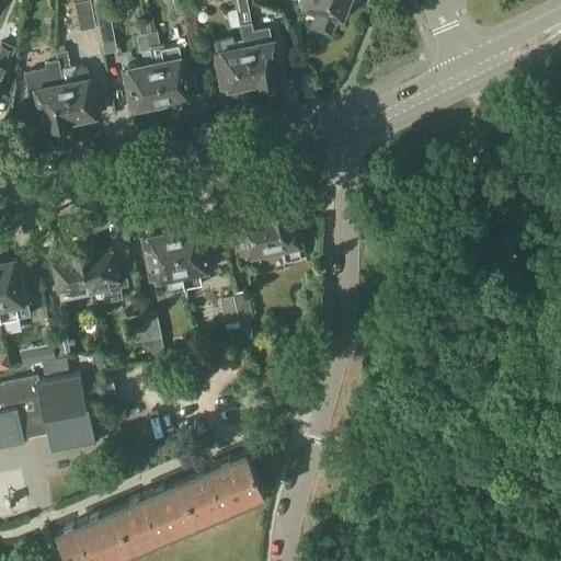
[(73,1),(79,30),(95,26),(89,0),(75,0),(76,1),(73,1)]
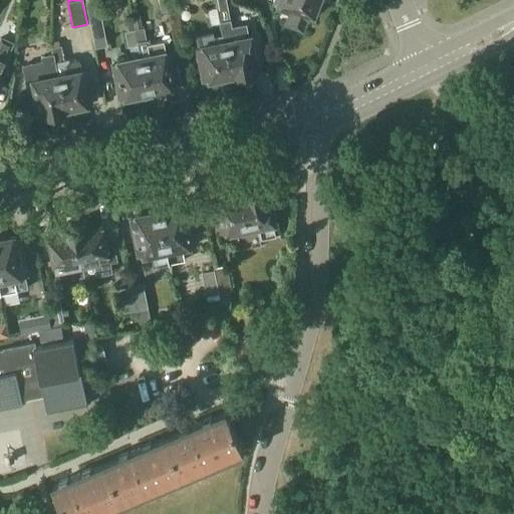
[(84,0),(89,24),(90,24),(94,48),(106,45),(97,0),(84,0)]
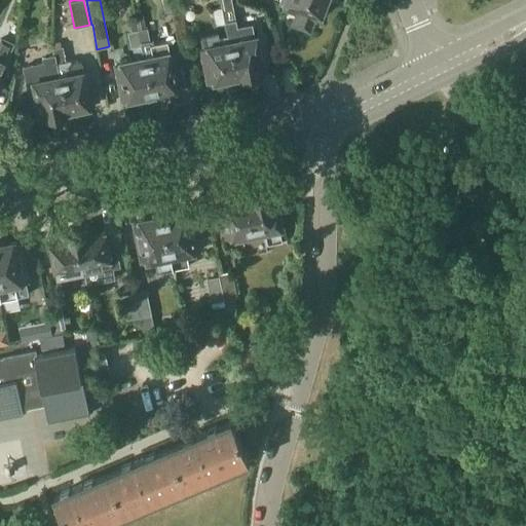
[(161,0),(164,12),(177,10),(175,0),(161,0)]
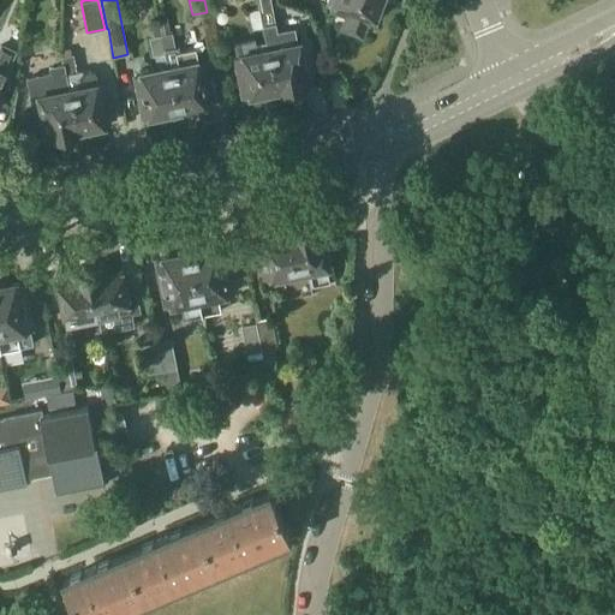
[(380,0),(328,0),(326,6),(348,15),(344,29),(362,35),(366,22),(371,23),(380,0)]
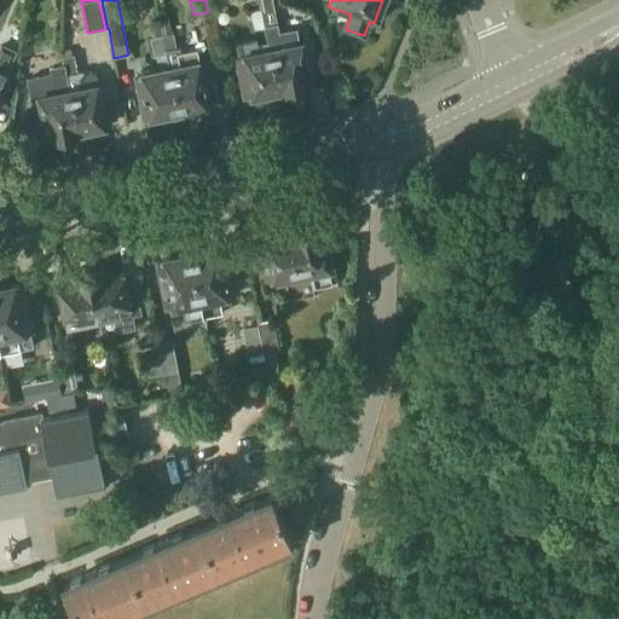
[(253,30),(264,28),(260,9),(249,11),(253,30)]
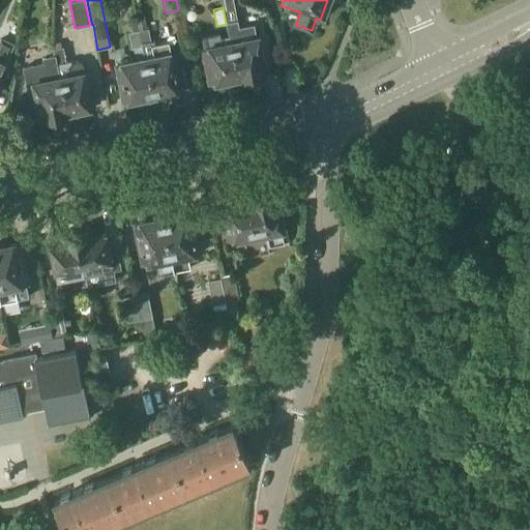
[(239,34),(228,36),(237,78),(236,78),(237,82),(264,77),(257,36),(254,37),(252,26),(238,28),(239,34)]
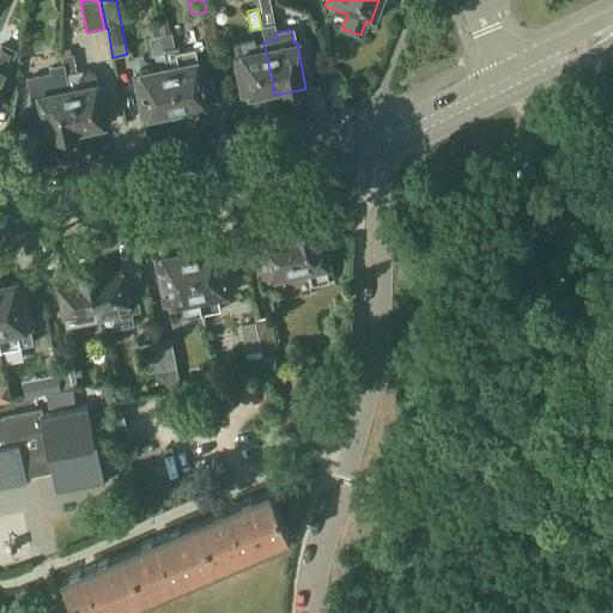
[(158,35),(162,50),(163,50),(167,67),(165,67),(174,110),(206,103),(201,78),(204,77),(201,64),(198,65),(194,47),(178,50),(175,48),(171,32),(158,35)]
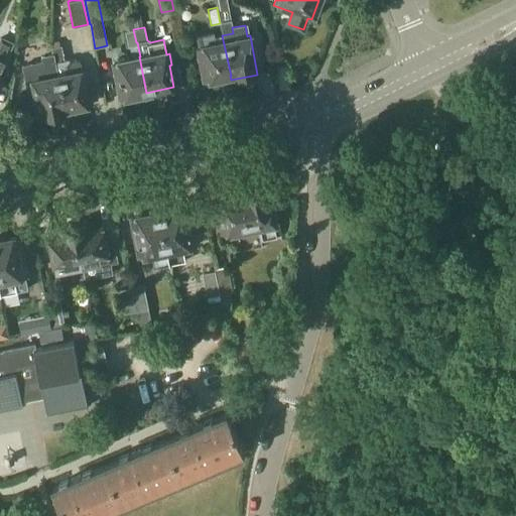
[(136,42),(133,29),(125,31),(127,43),(136,42)]
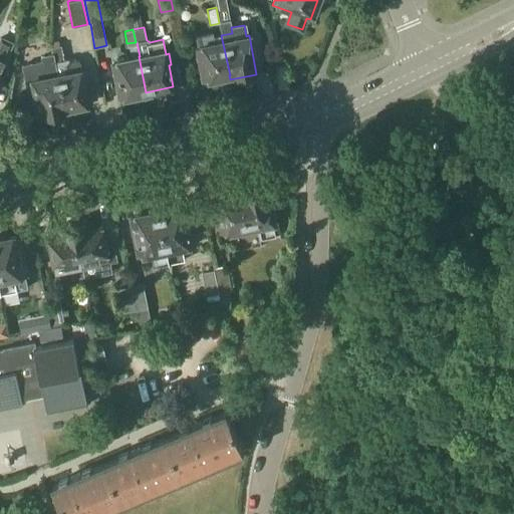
[(230,75),(221,35),(213,37),(212,32),(195,35),(204,80),(229,75),(230,75)]
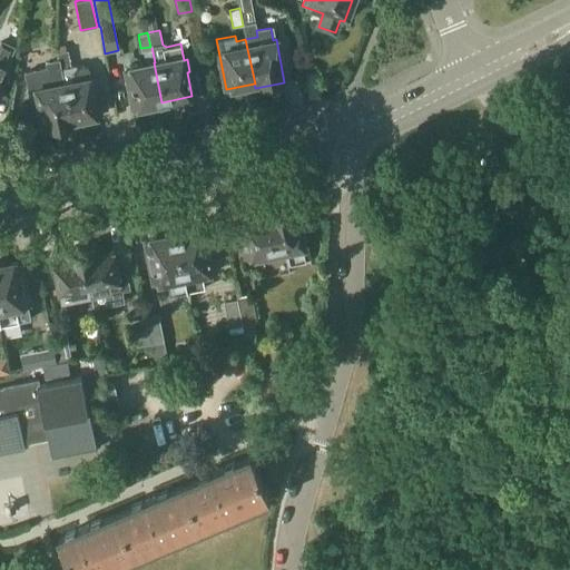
[(5,68),(15,47),(0,39),(0,78),(1,77),(0,77),(0,76),(3,68),(5,68)]
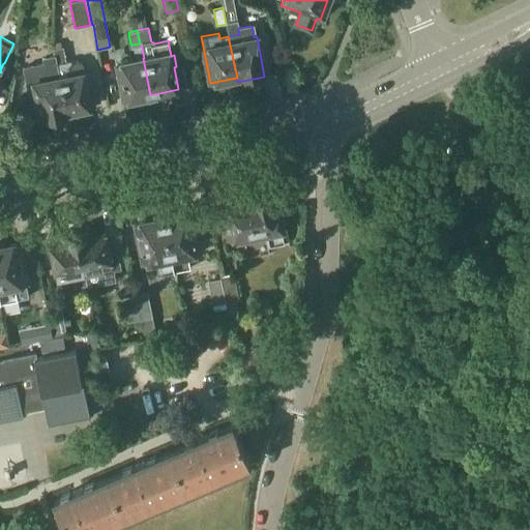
[(53,49),(66,116),(70,116),(69,113),(92,109),(85,72),(84,72),(82,62),(82,63),(78,60),(70,62),(70,60),(65,61),(63,47),(61,47),(60,41),(52,43),(53,49)]
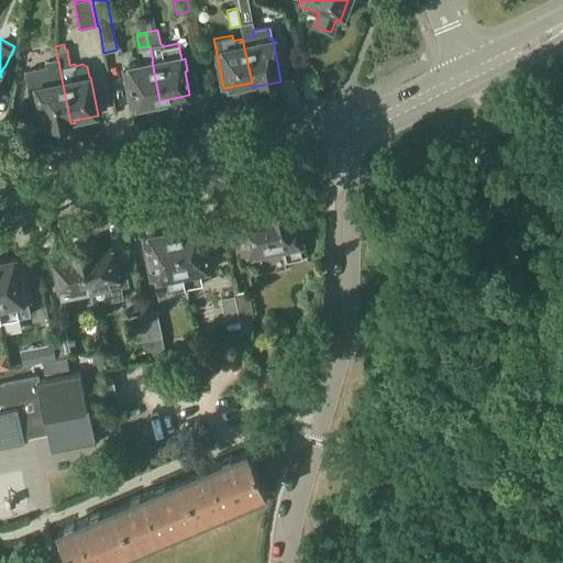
[(23,70),(26,89),(31,107),(37,106),(42,130),(70,123),(56,52),(55,52),(56,58),(44,61),(45,66),(23,70)]
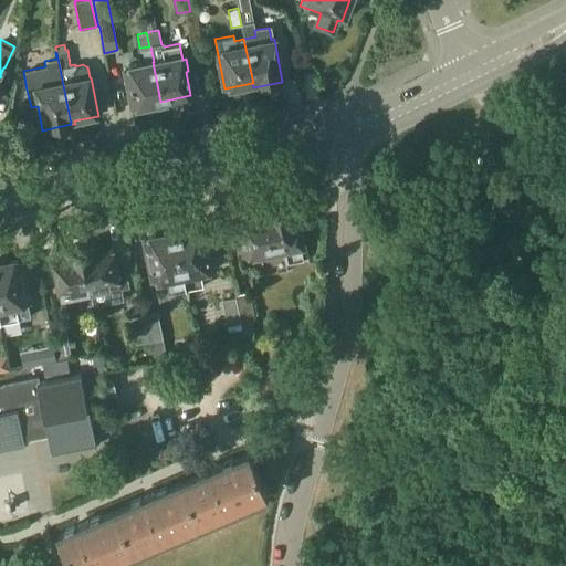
[(160,102),(153,62),(125,67),(134,107),(160,102)]
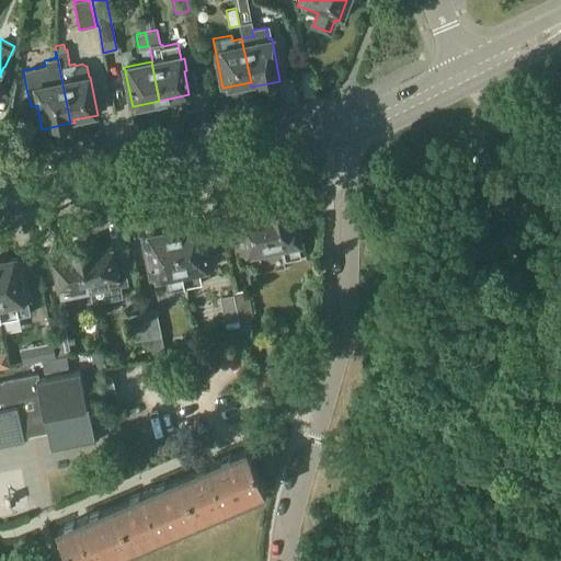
[(266,212),(274,249),(285,247),(287,258),(301,254),(299,244),(301,243),(294,202),(264,208),(265,213),(266,212)]
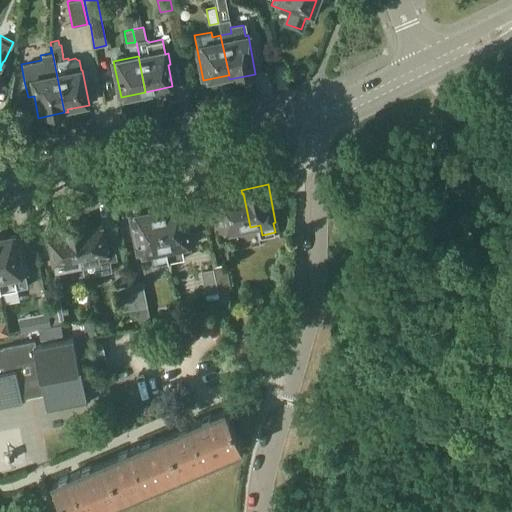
[(243,193),(242,194),(217,199),(223,232),(250,227),(243,193)]
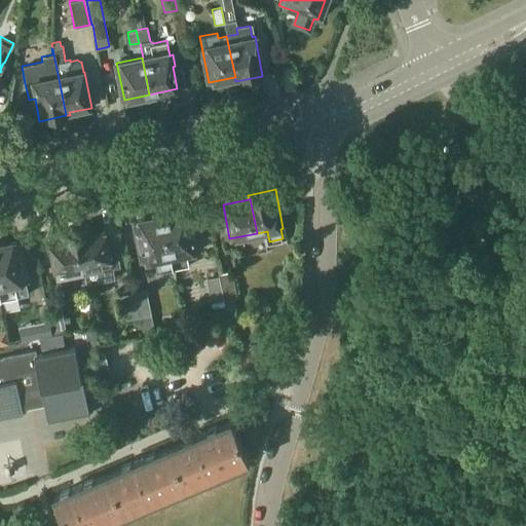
[(192,210),(163,216),(174,268),(191,265),(188,253),(200,251),(192,210)]
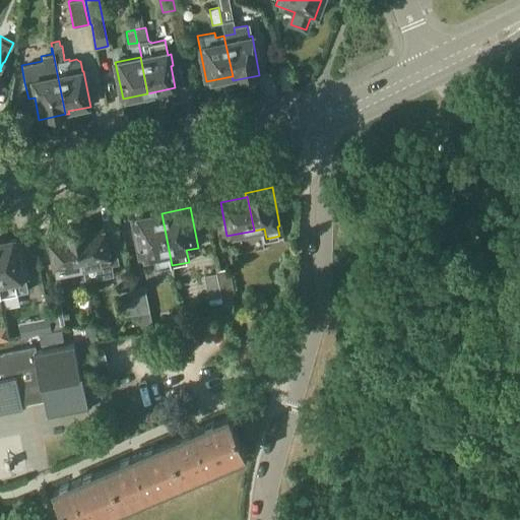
[(172,265),(161,213),(136,218),(144,259),(155,257),(157,268),(172,265)]
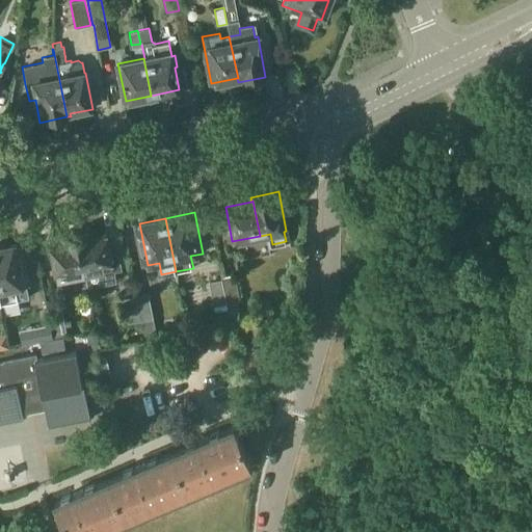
[(96,229),(78,232),(85,267),(86,272),(89,288),(117,282),(115,271),(123,270),(120,253),(114,254),(112,240),(109,241),(107,230),(97,233),(96,229)]
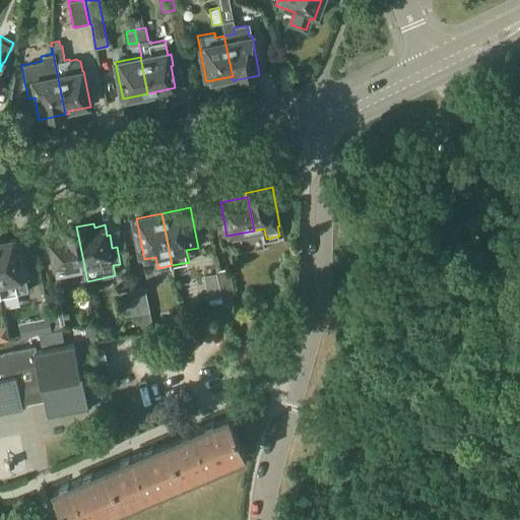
[(58,271),(84,266),(83,261),(76,226),(60,230),(61,234),(51,236),(58,271)]
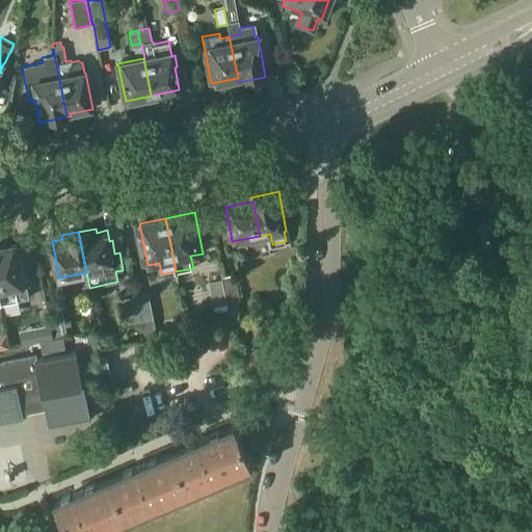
[(16,288),(27,286),(19,244),(5,247),(5,244),(0,245),(0,292),(2,303),(18,300),(16,288)]
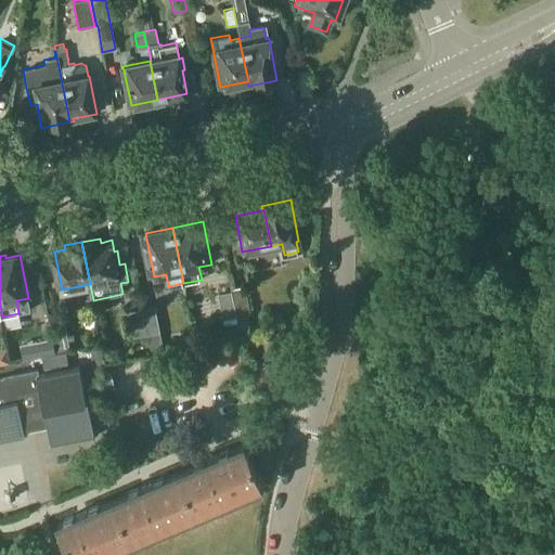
[(232,289),(232,292),(233,292),(240,324),(239,324),(242,340),(253,338),(247,315),(252,314),(246,287),(232,289)]
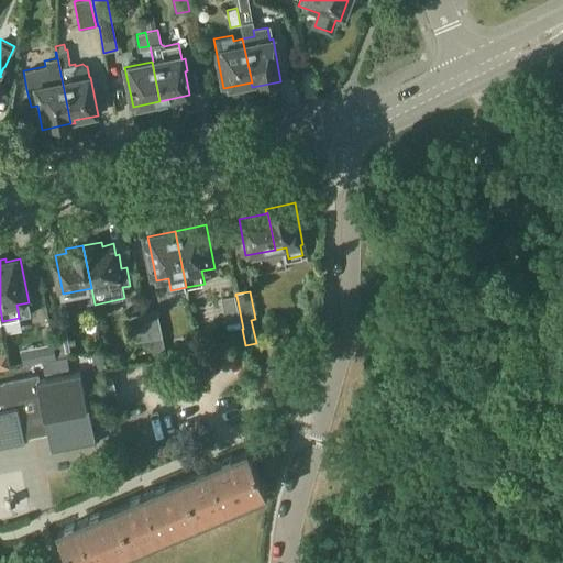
[(243,329),(236,296),(235,296),(221,298),(229,331),(242,329),(243,329)]
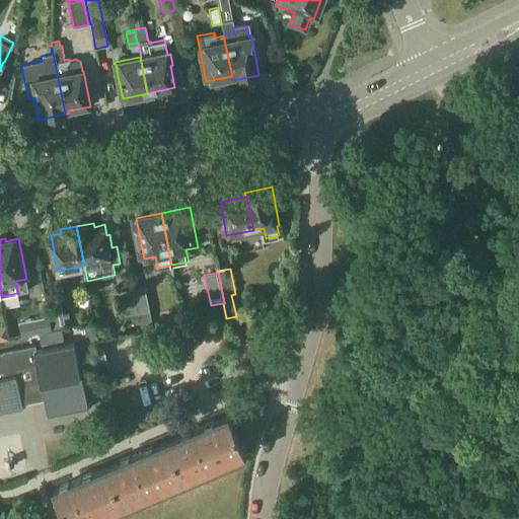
[(145,287),(133,289),(137,313),(150,311),(145,287)]
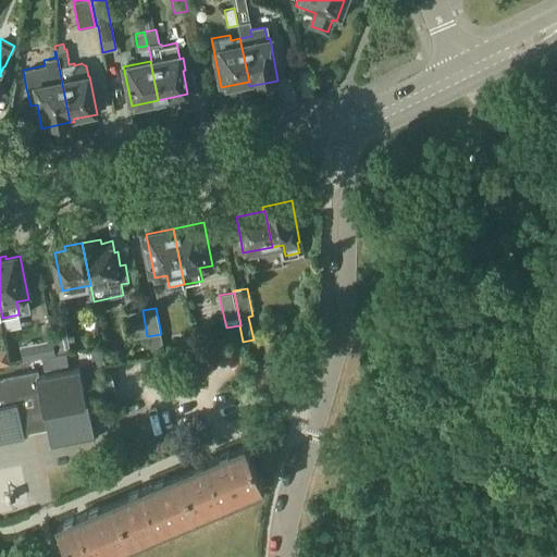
[(134,339),(147,336),(143,310),(130,312),(134,339)]
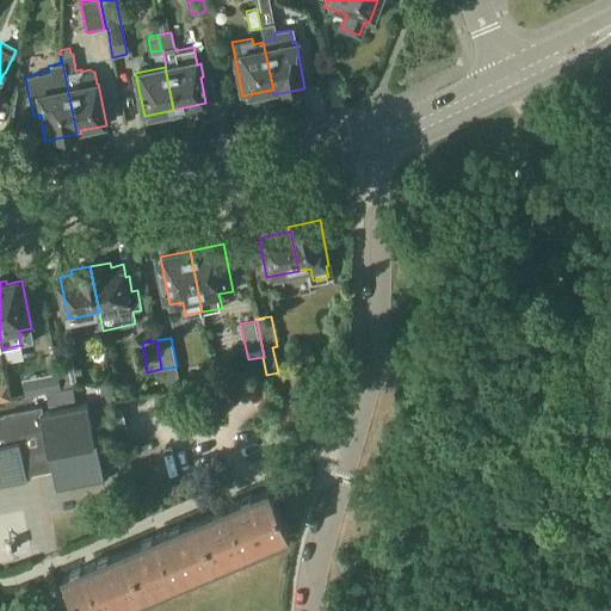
[(62,389),(78,386),(72,357),(56,360),(59,374),(62,389)]
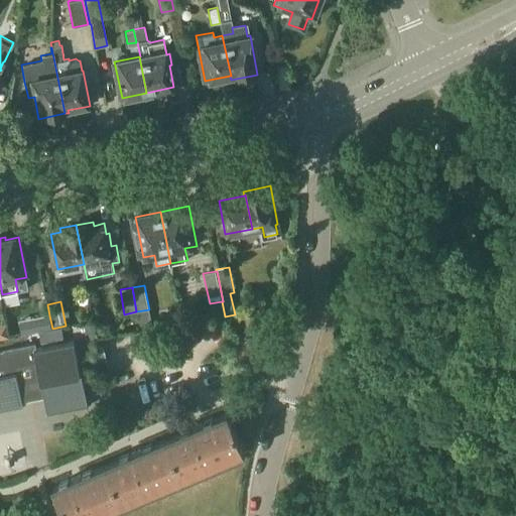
[(49,315),(37,317),(40,331),(52,329),(49,315)]
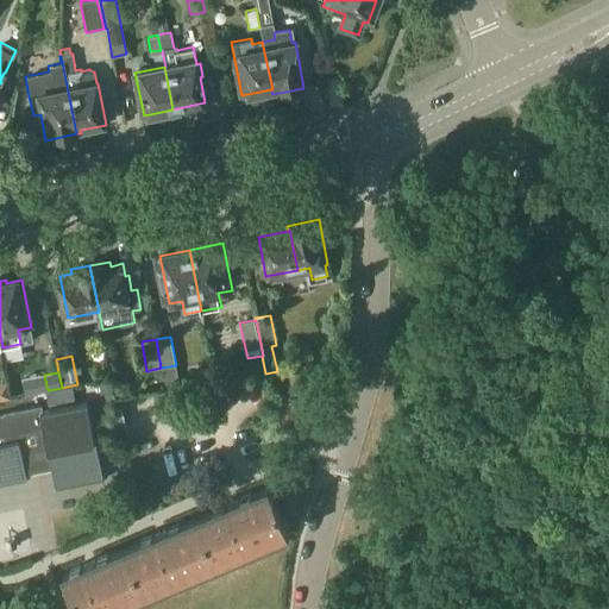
[(112,378),(100,381),(104,401),(115,399),(112,378)]
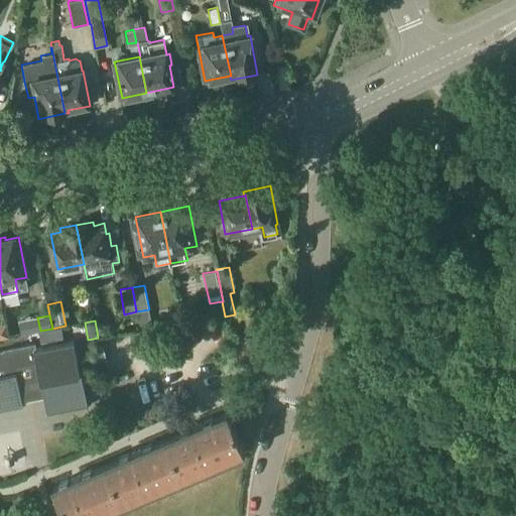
[(62,328),(39,332),(41,344),(65,339),(62,328)]
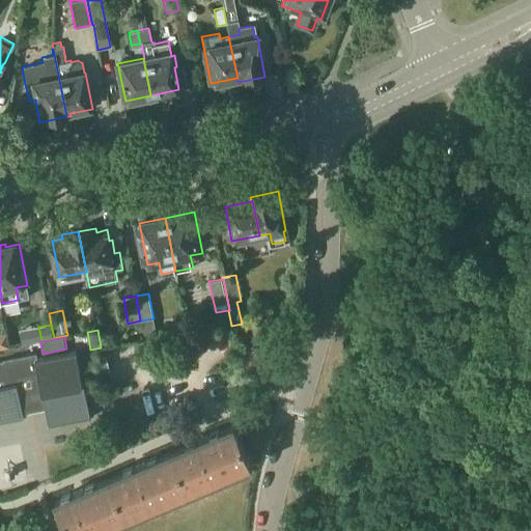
[(77,351),(37,358),(36,353),(4,359),(4,361),(0,361),(0,422),(24,418),(22,410),(45,404),(49,426),(91,418),(77,351)]
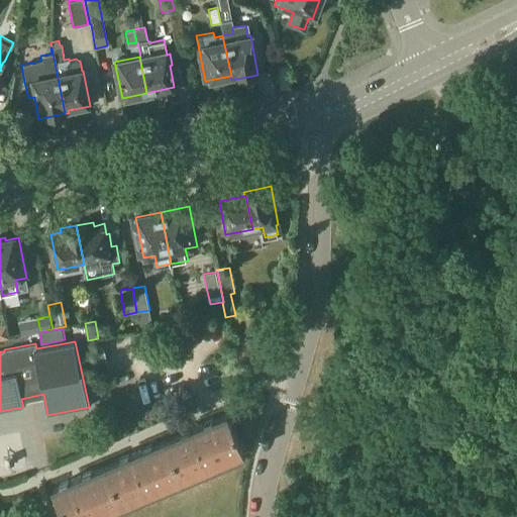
[(194,429),(172,438),(188,476),(245,451),(229,414),(194,429)]
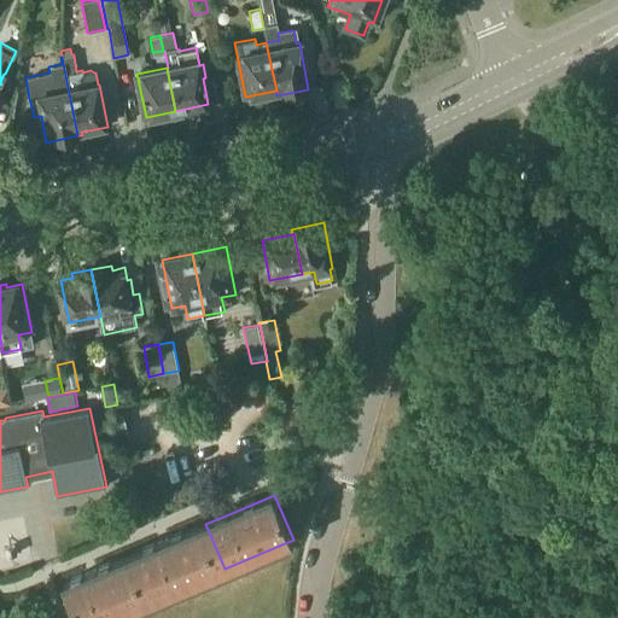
[(156,599),(225,569),(205,524),(159,543),(136,553),(156,599)]
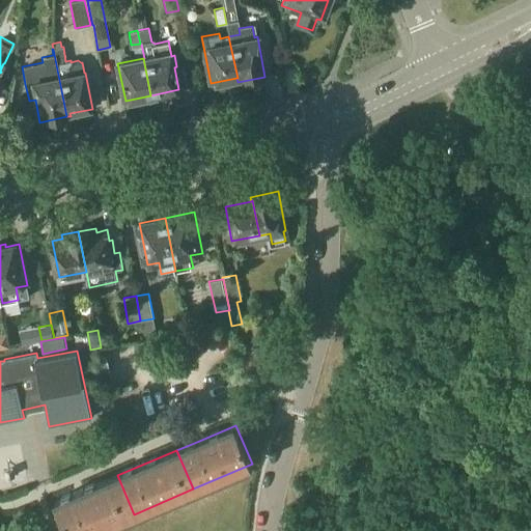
[(67,530),(94,530),(134,514),(117,475),(55,501),(67,530)]
